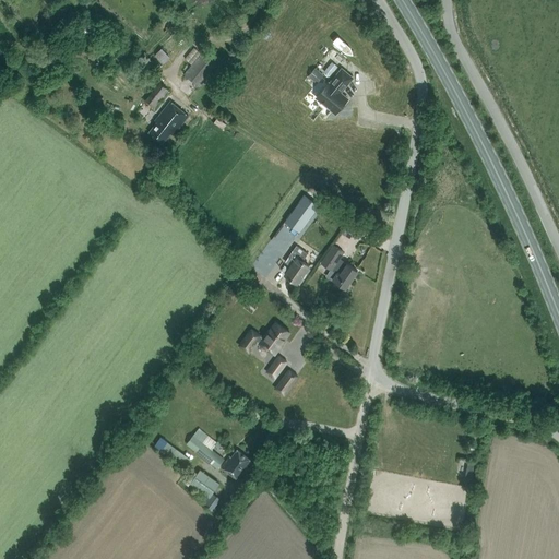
[(266,30),(262,36),(266,39),(271,33),(266,30)]
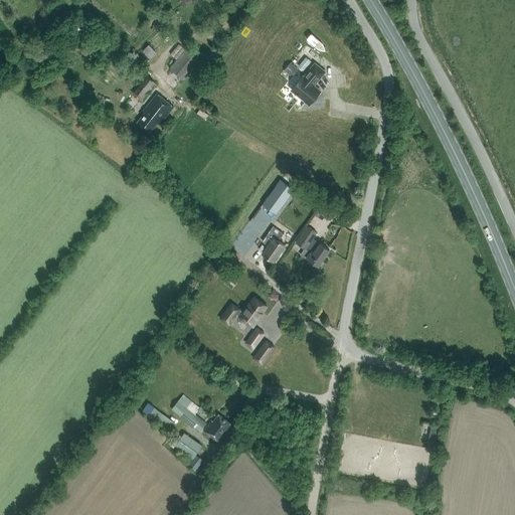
[(203,54),(190,43),(170,67),(183,78),(203,54)]
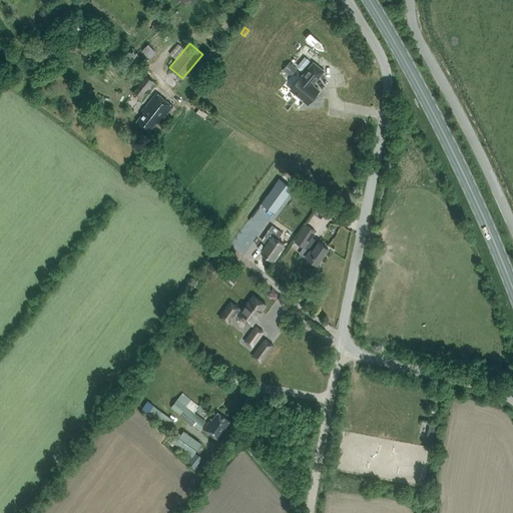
[(142,50),(149,58),(156,52),(148,44),(142,50)]
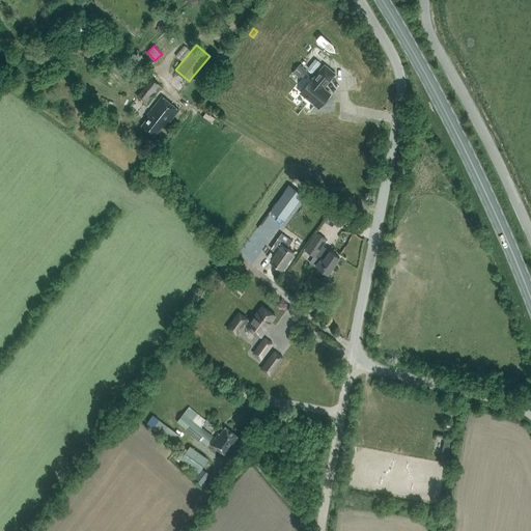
[(313,73),(320,63),(315,58),(308,67),(313,73)]
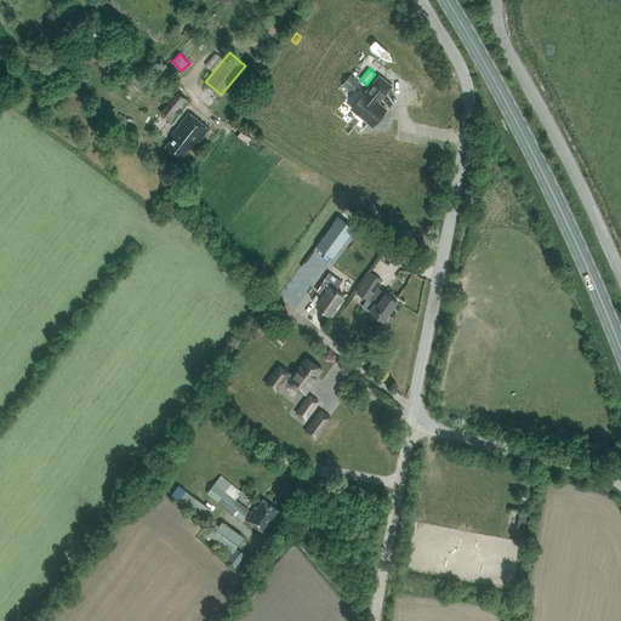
[(342,84),(348,89),(355,80),(351,75),(342,84)]
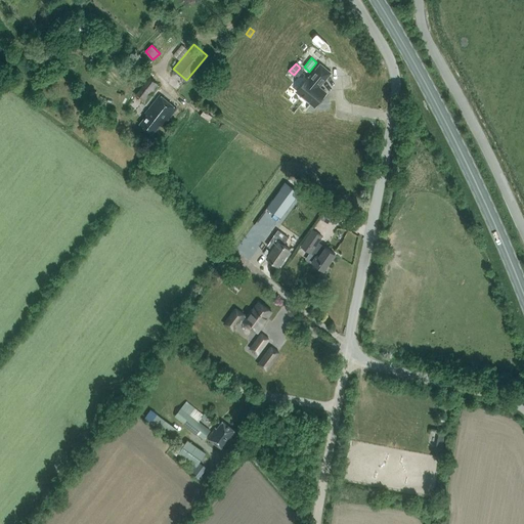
[(330,72),(320,63),(308,77),(296,90),(314,105),(315,104),(316,104),(319,101),(319,99),(325,91),(318,86),(330,72)]
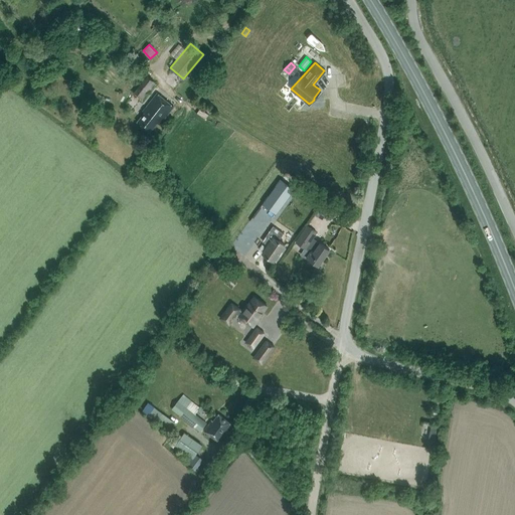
[(141,100),(155,81),(147,75),(133,94),(141,100)]
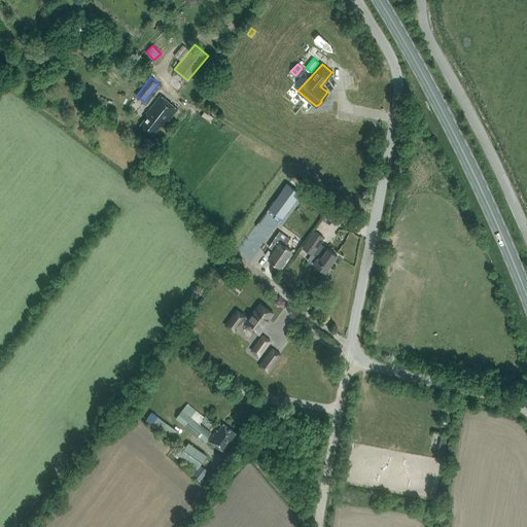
[(146,114),(147,115),(140,125),(153,135),(161,126),(163,128),(178,109),(161,96),(146,114)]
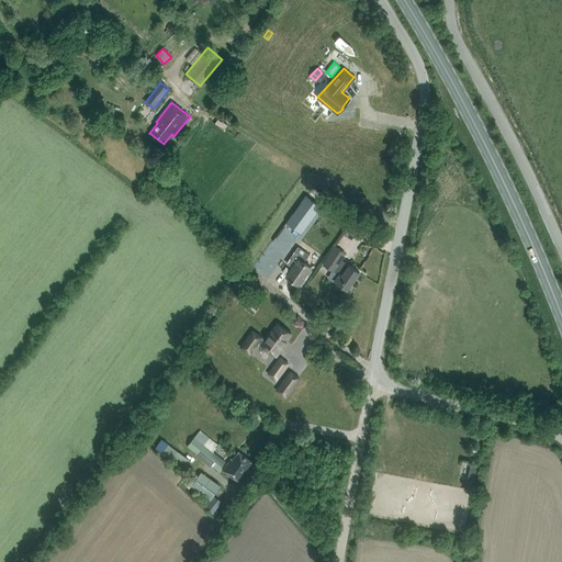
[(306,195),(287,223),(291,225),(301,233),(322,206),(311,199),(306,195)]
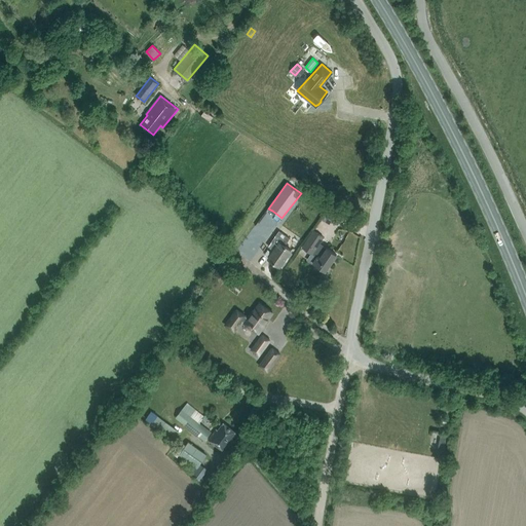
[(343,208),(333,201),(325,215),(335,221),(343,208)]
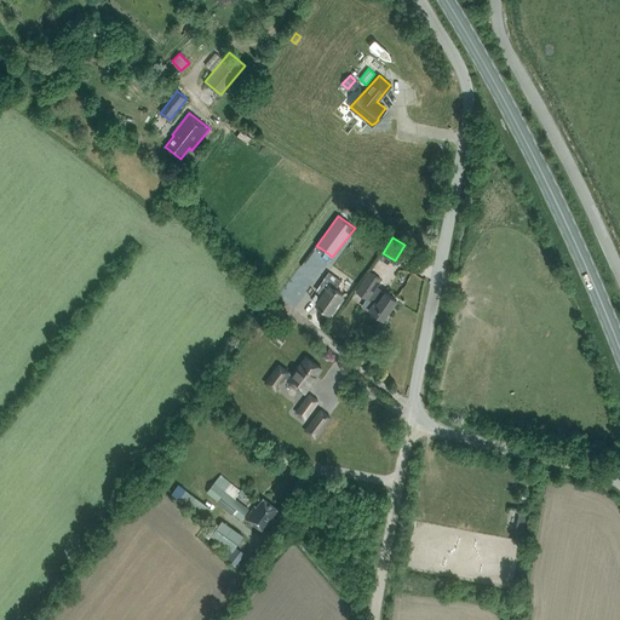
[(323,254),(319,262),(327,268),(332,260),(323,254)]
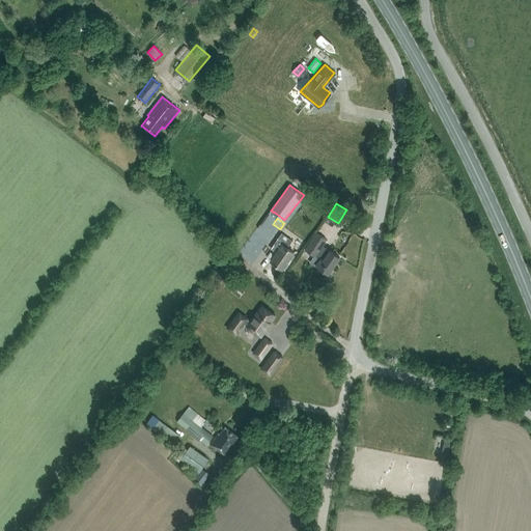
[(270,240),(277,230),(270,225),(263,235),(270,240)]
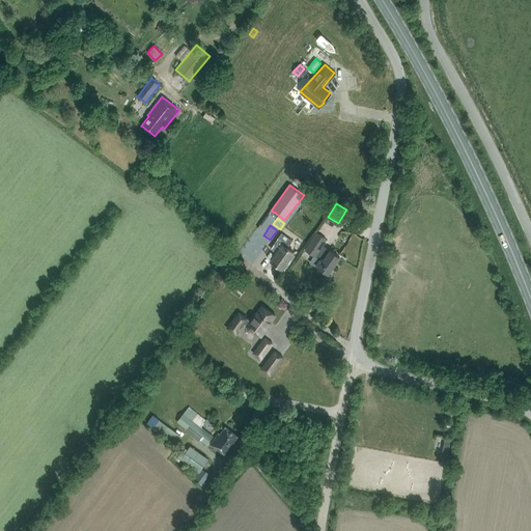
[(292,240),(282,232),(273,245),(279,249),(271,260),(283,269),(295,252),(287,247),(292,240)]
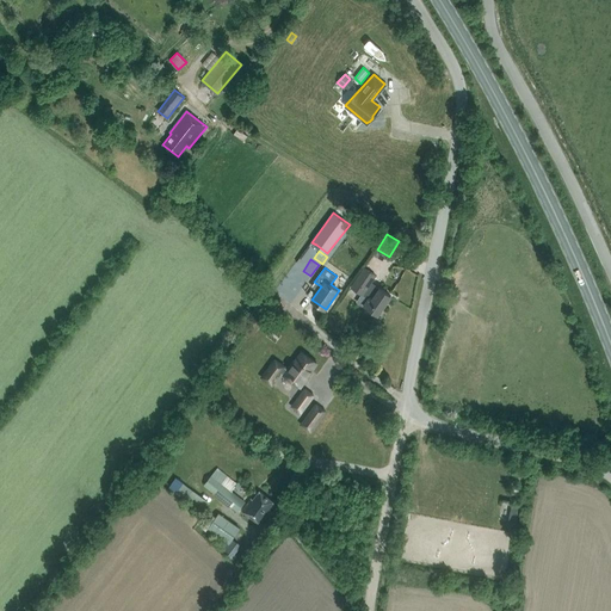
[(376,275),(364,267),(351,287),(362,295),(363,294),(369,298),(364,304),(378,315),(392,296),(380,288),(376,292),(368,287),(376,275)]
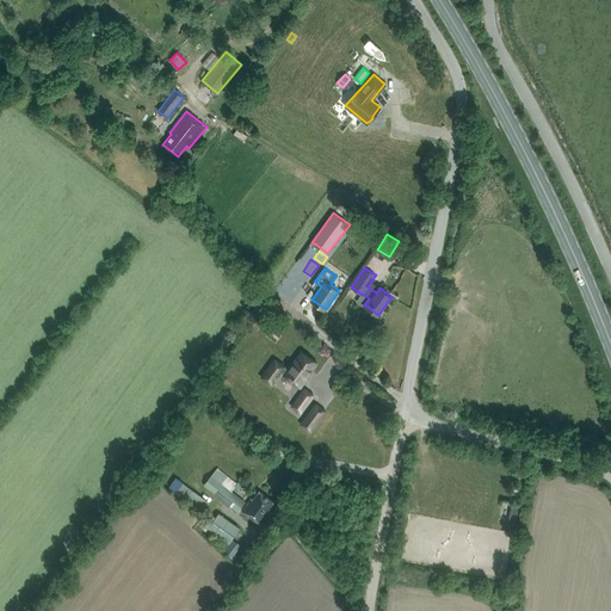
[(308,376),(308,375),(316,362),(302,352),(295,362),(294,362),(288,369),(276,359),(263,377),(272,384),(281,372),(284,375),(300,387),(308,376)]
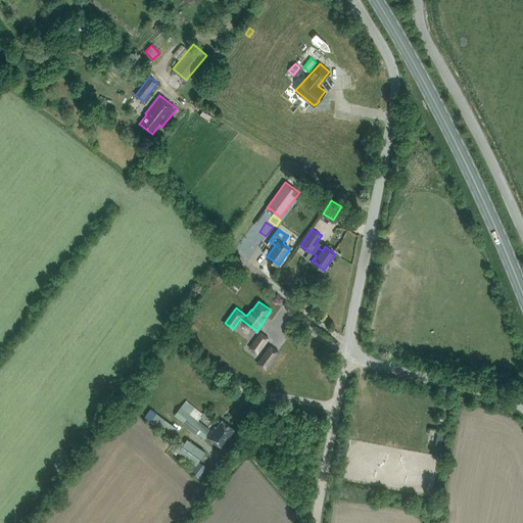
[(268,338),(260,332),(249,347),(256,352),(268,338)]
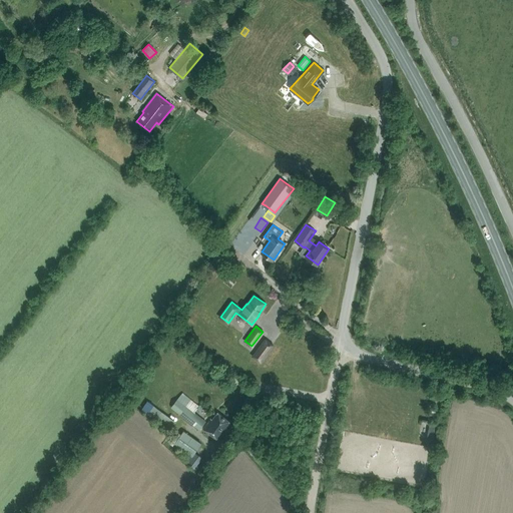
[(275,346),(265,339),(251,356),(261,363),(275,346)]
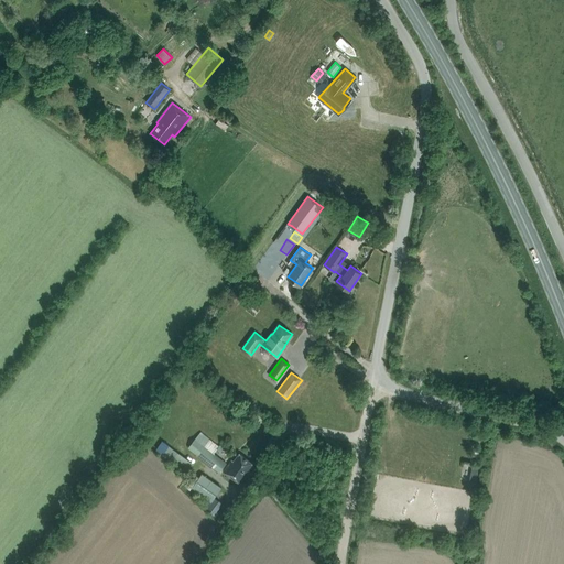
[(226,464),(196,438),(188,447),(219,473),(226,464)]
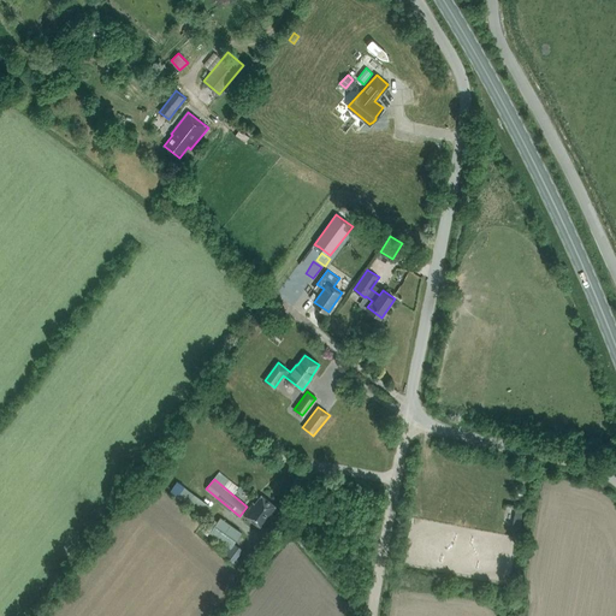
[(176,480),(169,491),(205,515),(212,504),(176,480)]
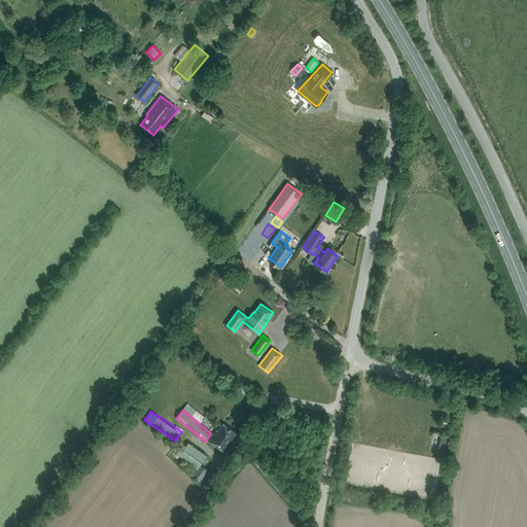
[(219,430),(217,429),(209,440),(224,452),(233,441),(232,440),(237,433),(224,423),(219,430)]
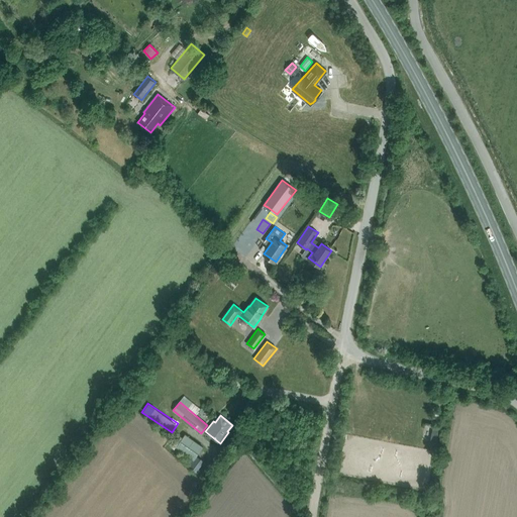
[(433,425),(429,443),(436,444),(439,426),(433,425)]
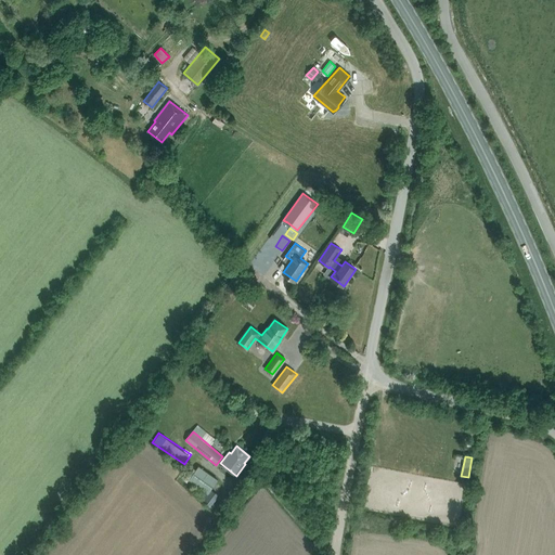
[(218,479),(198,466),(190,478),(209,491),(218,479)]
